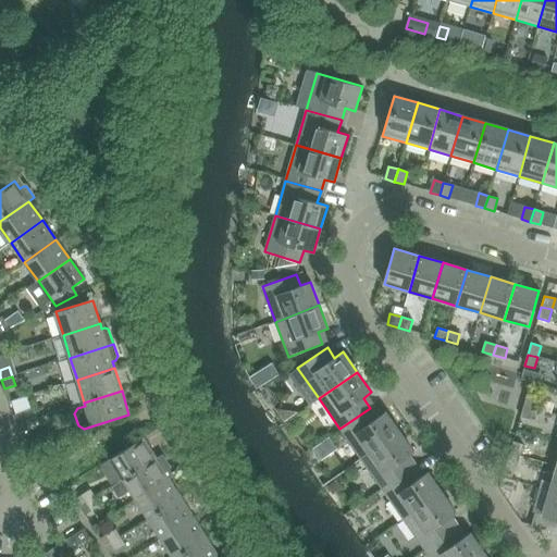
[(523,406),(533,409),(536,397),(527,395),(523,406)]
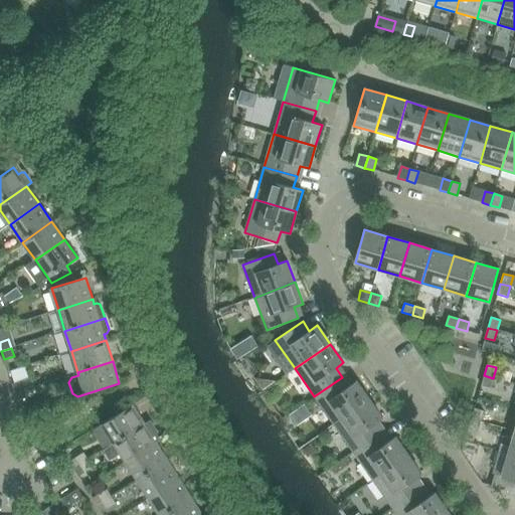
[(493,378),(484,375),(481,385),(490,388),(493,378)]
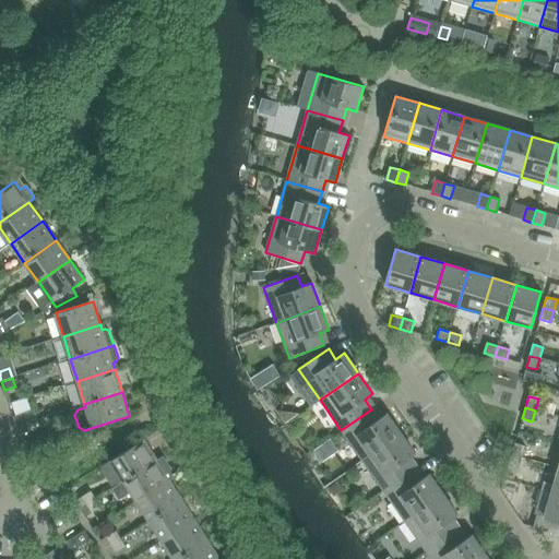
[(378,419),(371,409),(341,430),(363,461),(401,433),(387,414),(378,419)]
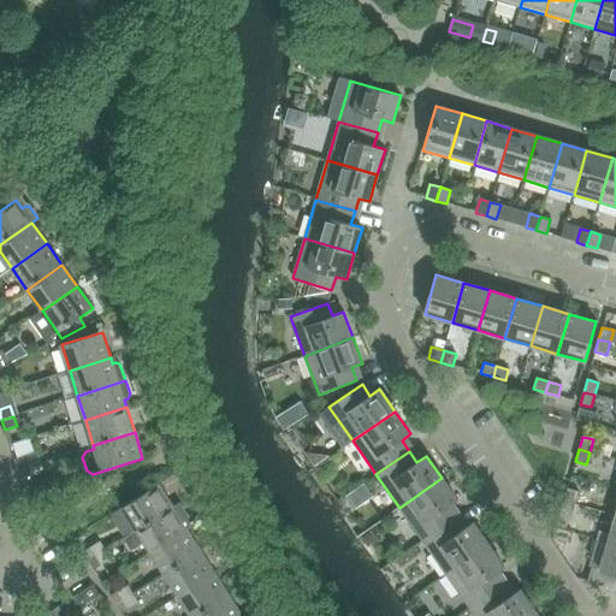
[(15,460),(17,469),(29,466),(25,456),(15,460)]
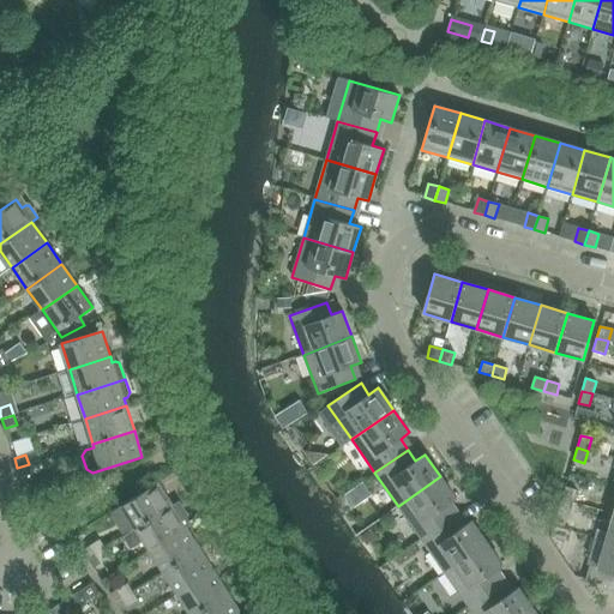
[(17,468),(20,477),(32,474),(29,464),(17,468)]
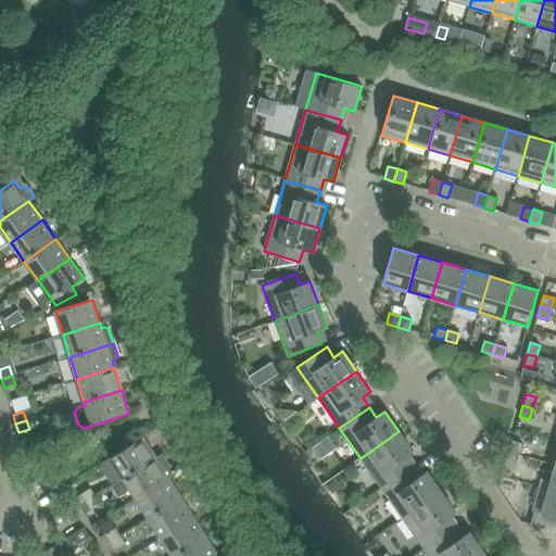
[(361,458),(381,489),(412,468),(404,457),(413,452),(399,431),(361,458)]
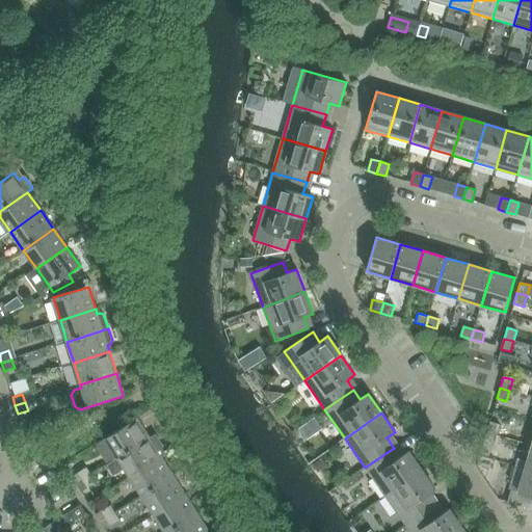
[(106,439),(118,458),(150,439),(137,419),(106,439)]
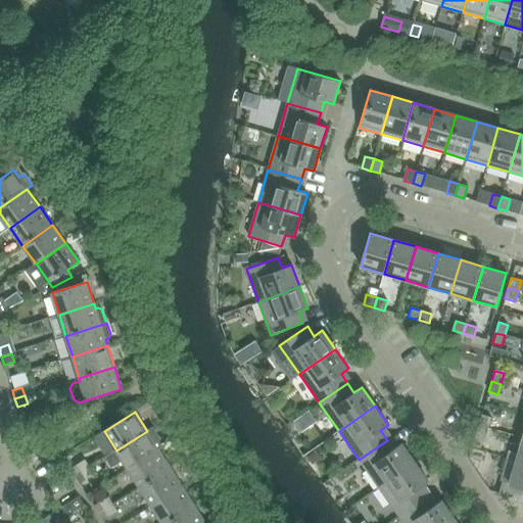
[(478,426),(487,428),(490,418),(481,415),(478,426)]
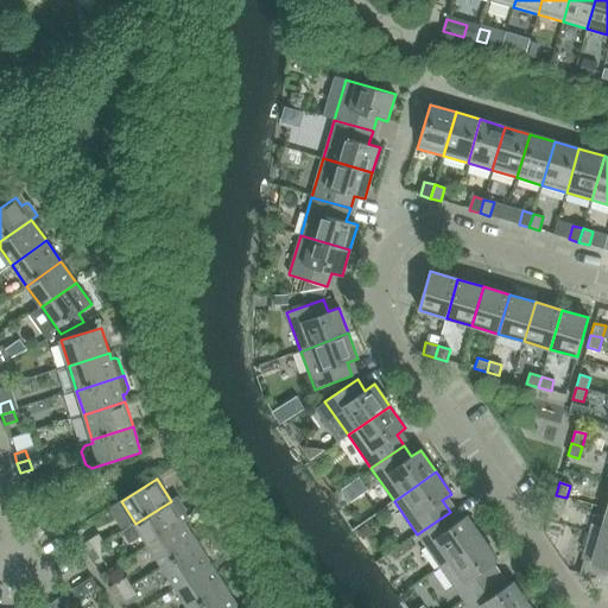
[(567,498),(556,495),(552,507),(563,511),(567,498)]
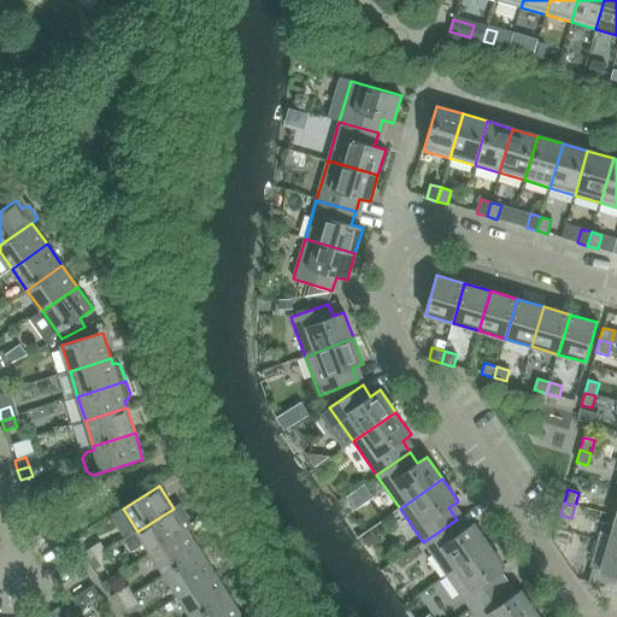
[(144,542),(151,553),(187,530),(182,523),(187,521),(187,517),(180,505),(174,509),(137,532),(124,539),(131,551),(144,542)]
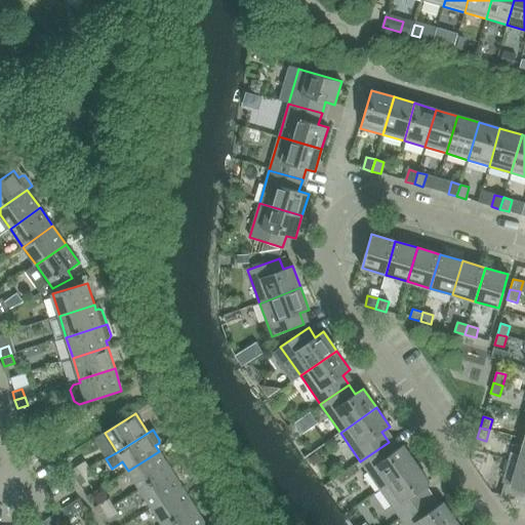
[(360,461),(380,490),(416,465),(403,445),(395,451),(389,442),(360,461)]
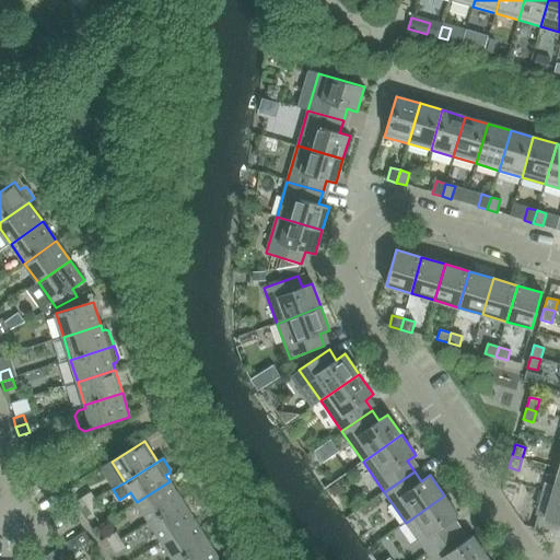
[(137,502),(150,522),(183,501),(170,481),(137,502)]
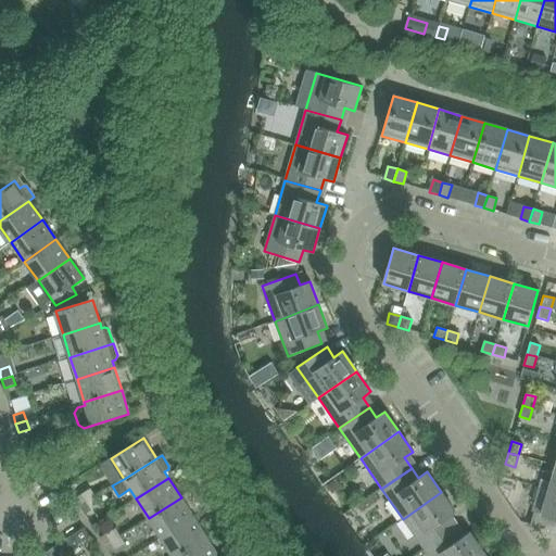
[(86,503),(96,496),(90,489),(81,494),(75,498),(80,506),(86,503)]
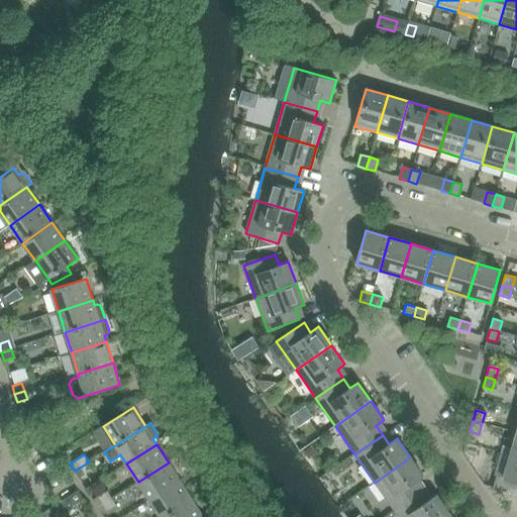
[(516,457),(510,455),(503,479),(496,477),(493,488),(516,495),(516,491),(516,457)]
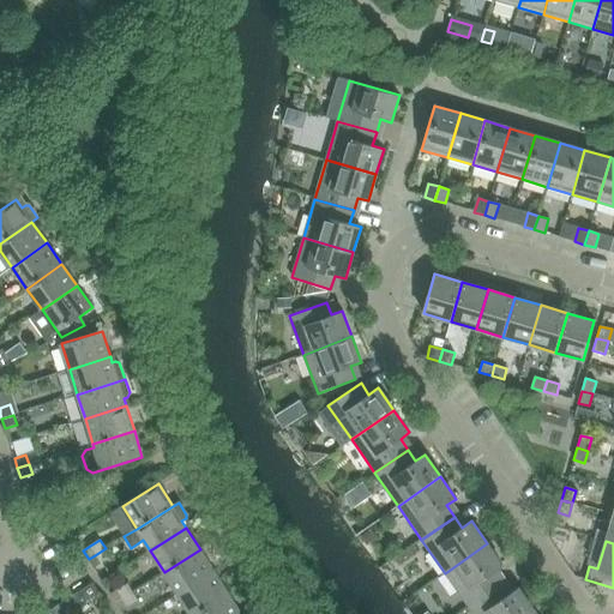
[(487,543),(445,573),(468,606),(501,583),(493,572),(503,566),(487,543)]
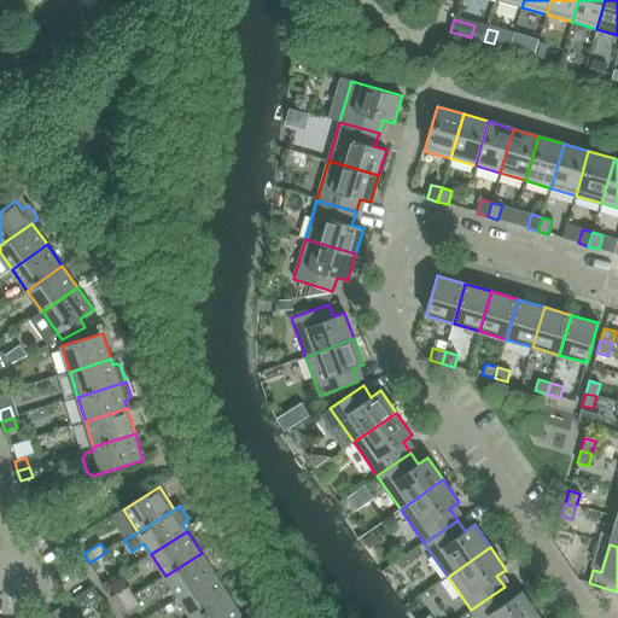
[(106,552),(95,559),(89,563),(95,571),(101,567),(112,560),(106,552)]
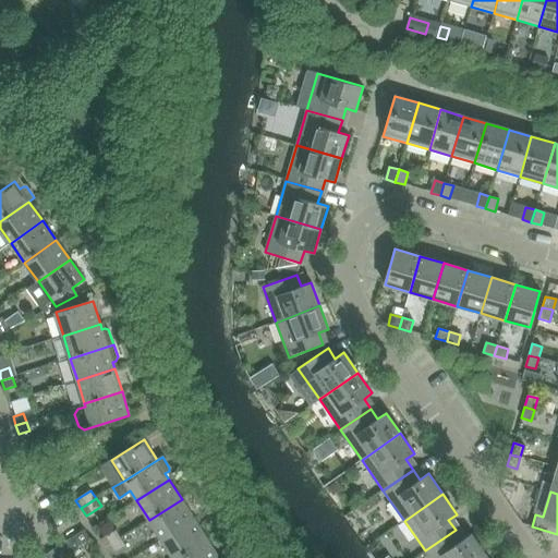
[(149,520),(161,541),(194,520),(182,499),(149,520)]
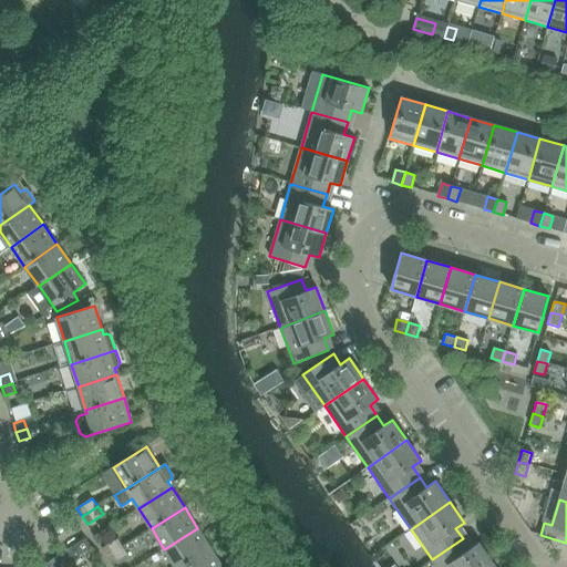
[(164,549),(175,566),(179,566),(210,548),(197,528),(164,549)]
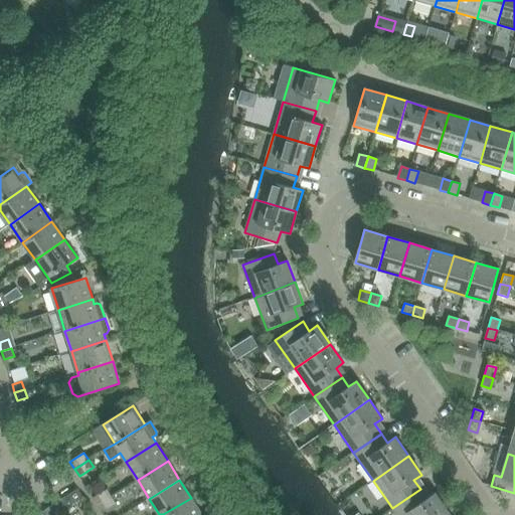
[(58,501),(64,510),(82,498),(76,489),(58,501)]
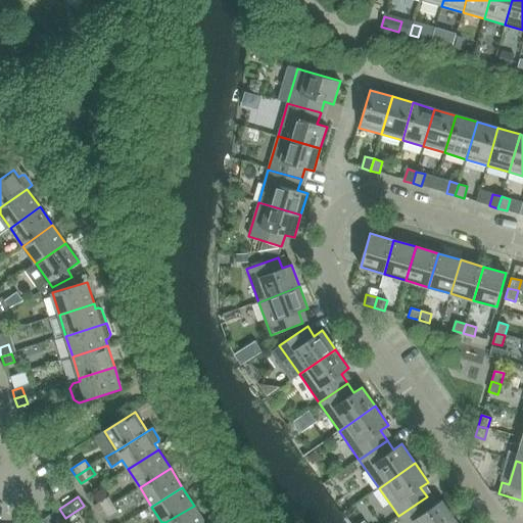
[(100,503),(104,510),(113,505),(108,496),(100,503)]
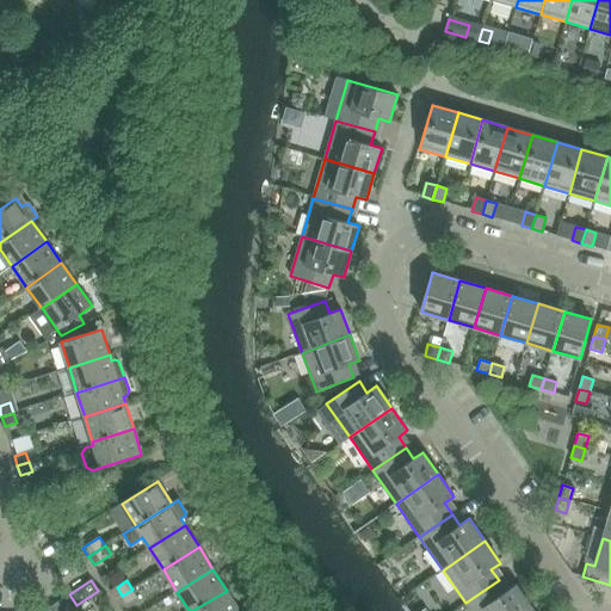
[(466,603),(470,610),(524,610),(531,608),(516,585),(506,591),(499,580),(466,603)]
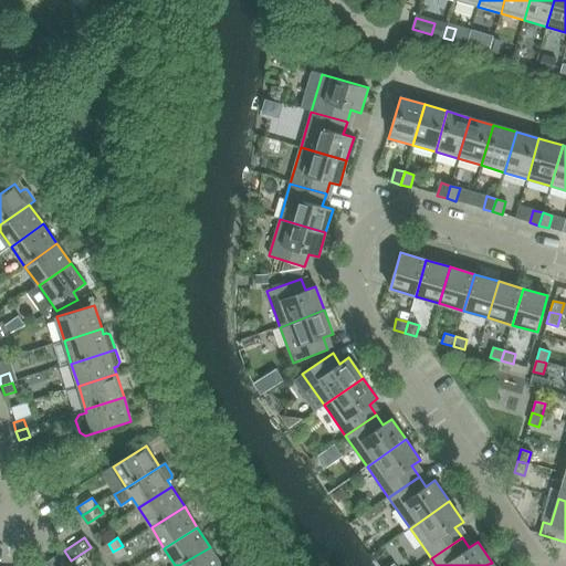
[(123,546),(113,552),(118,559),(128,554),(123,546)]
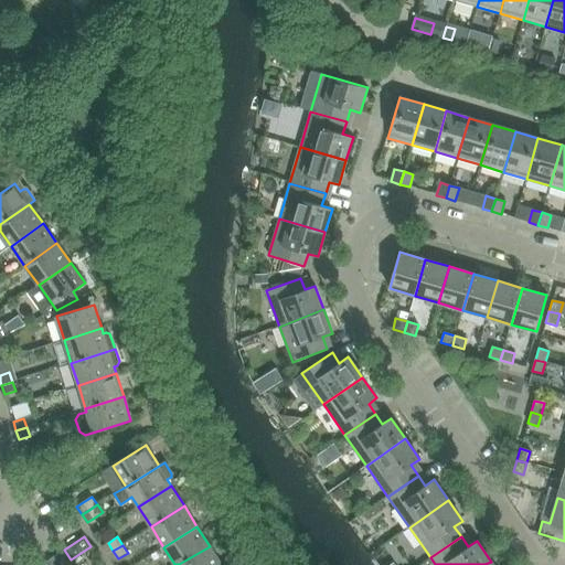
[(221,564),(210,546),(179,564),(221,564)]
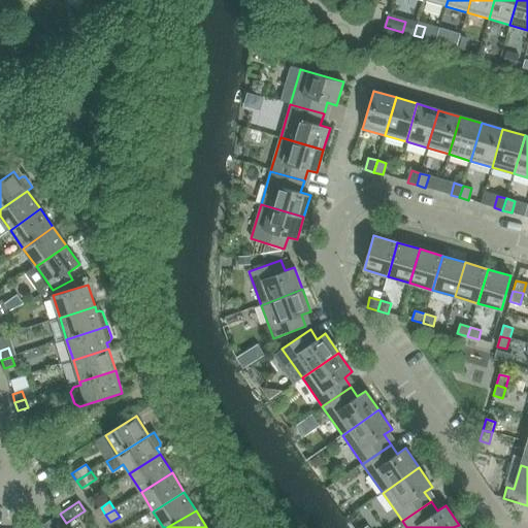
[(66,523),(60,514),(53,519),(59,527),(66,523)]
